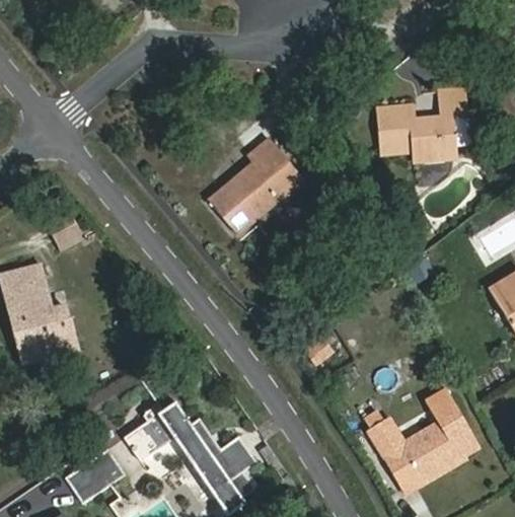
[(462,113),(460,86),(434,88),(436,117),(409,119),(408,104),(377,106),(381,150),(413,147),(414,158),(452,155),(448,114),(462,113)]
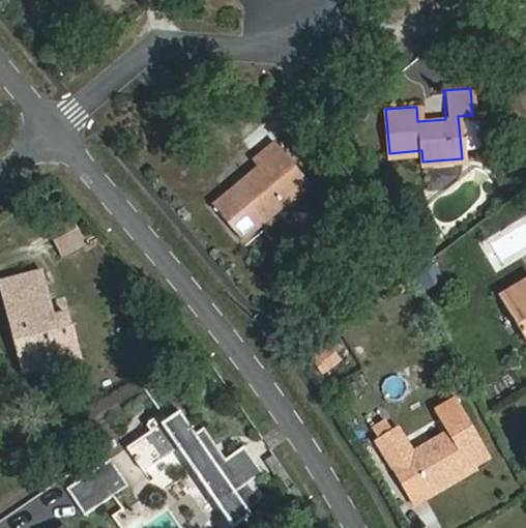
[(238,236),(307,180),(272,140),(250,157),(256,166),(212,203),(238,236)]
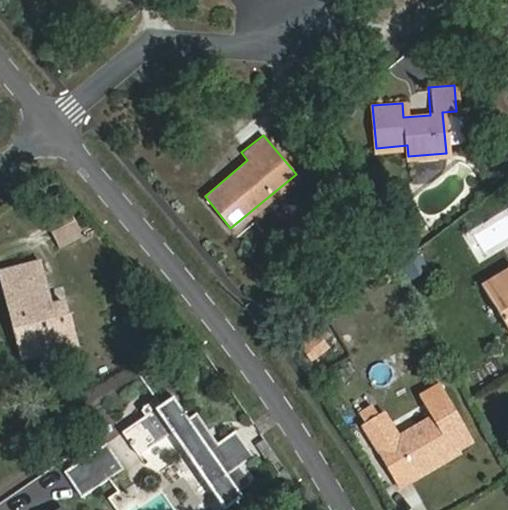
[(59,244),(76,236),(64,212),(47,220),(59,244)]
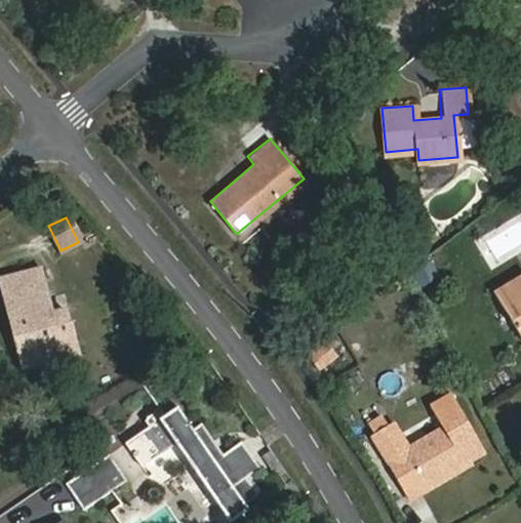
[(23,364),(73,351),(63,311),(50,315),(38,268),(0,277),(23,364)]
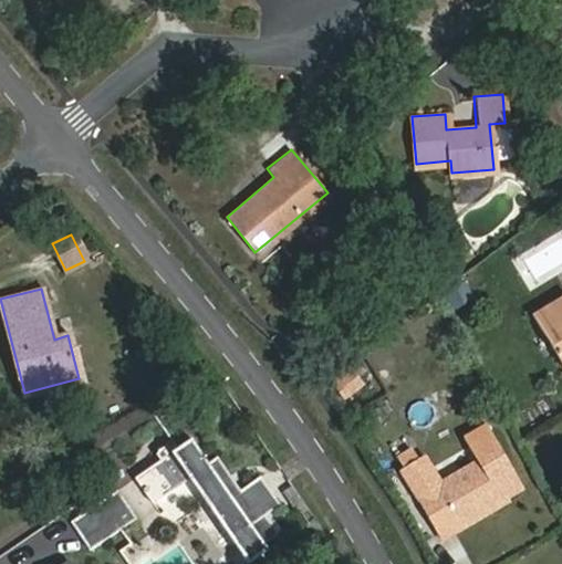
[(561,293),(531,312),(561,365),(561,293)]
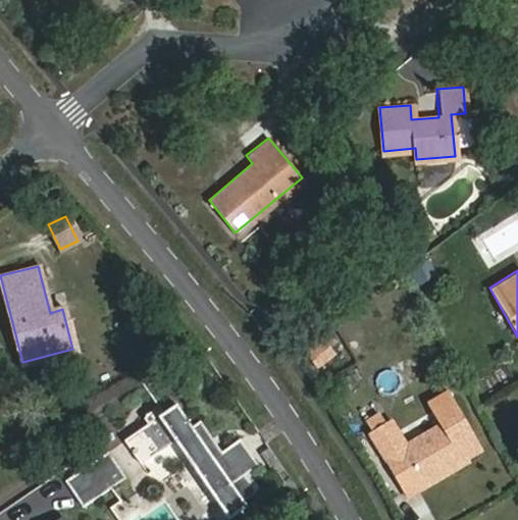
[(321,338),(303,351),(315,368),(333,355),(321,338)]
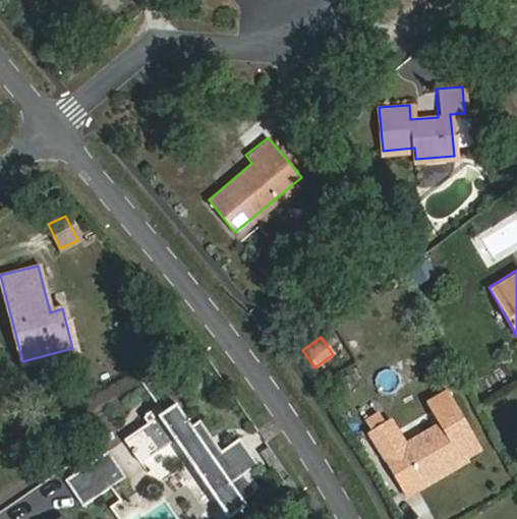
[(153,372),(139,380),(162,412),(174,403),(153,372)]
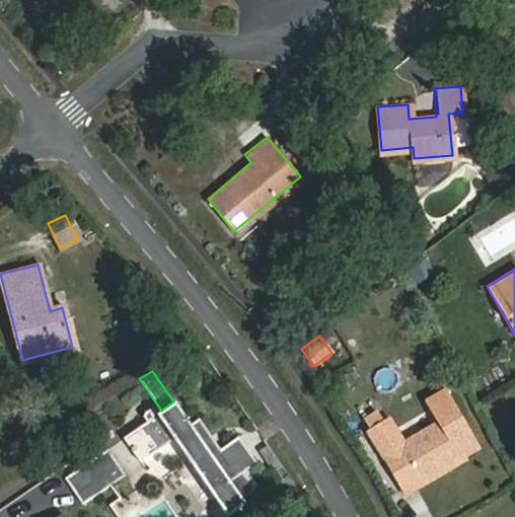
[(435,418),(400,437),(410,453),(405,456),(420,484),(439,472),(436,467),(463,451),(477,443),(444,386),(424,398),(435,418)]
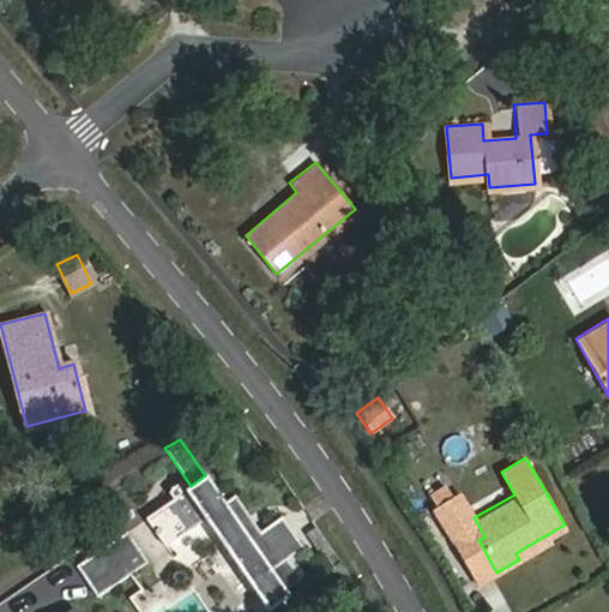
[(205,475),(191,486),(186,489),(196,503),(187,508),(178,495),(146,516),(166,545),(204,519),(267,609),(287,595),(282,588),(296,579),(283,558),(300,547),(279,516),(258,531),(231,493),(221,501),(205,475)]
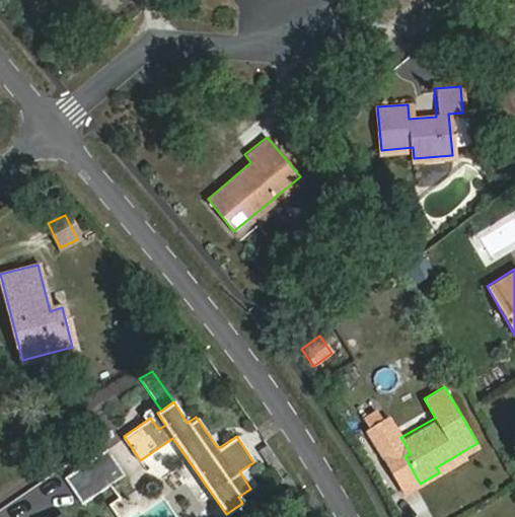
[(397,442),(395,440),(395,431),(385,417),(381,420),(375,412),(363,421),(368,429),(364,432),(379,453),(397,442)]
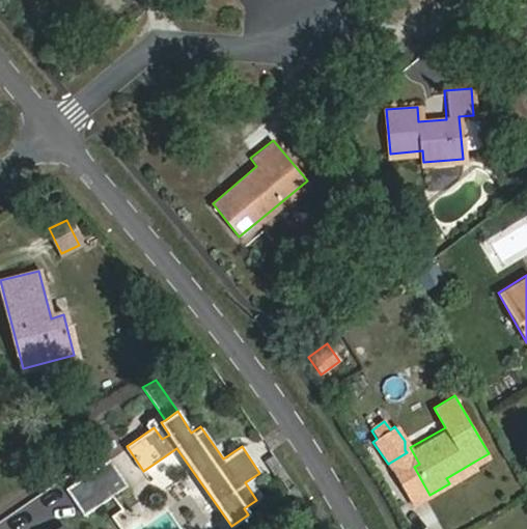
[(419,464),(410,447),(405,450),(407,452),(414,467),(419,464)]
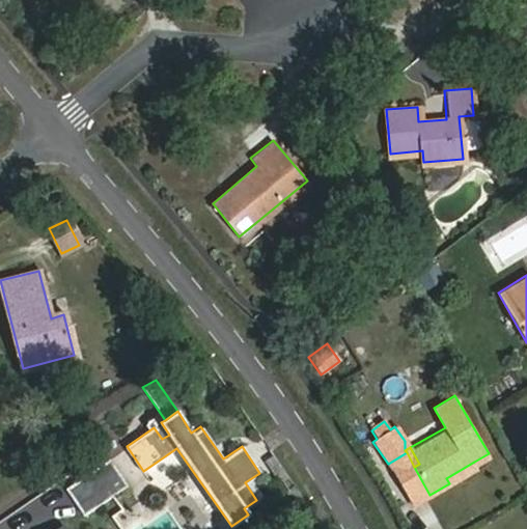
[(412,505),(430,495),(414,467),(407,452),(388,464),(412,505)]
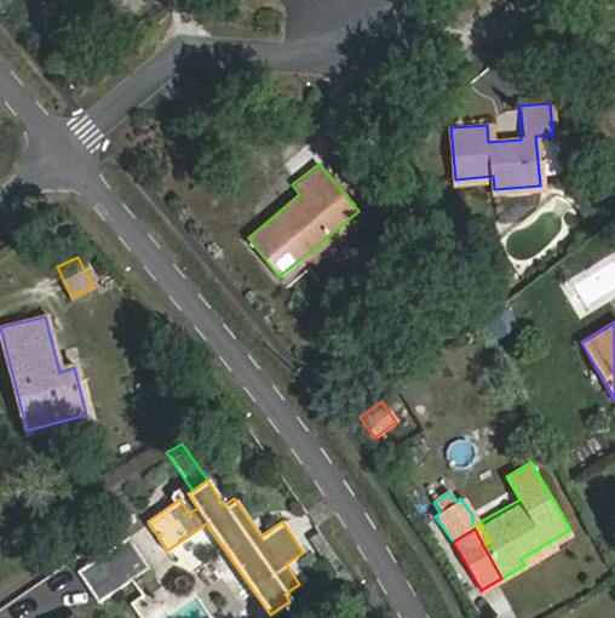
[(97,602),(147,567),(126,536),(75,570),(97,602)]
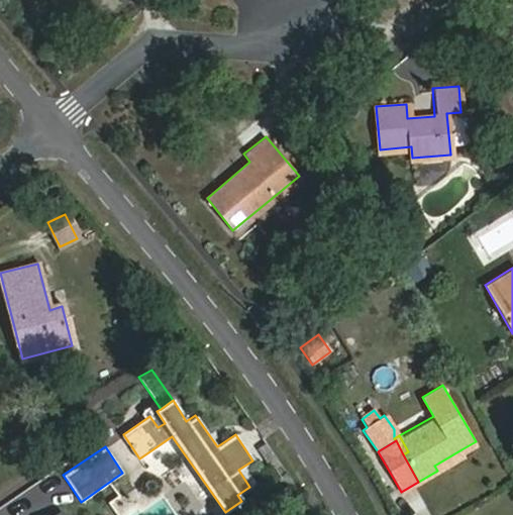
[(465,454),(462,449),(434,466),(437,471),(465,454)]
